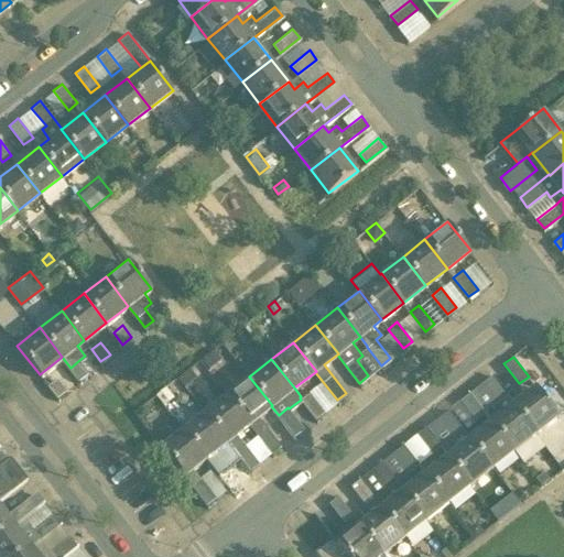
[(79,360),(71,368),(78,379),(88,371),(79,360)]
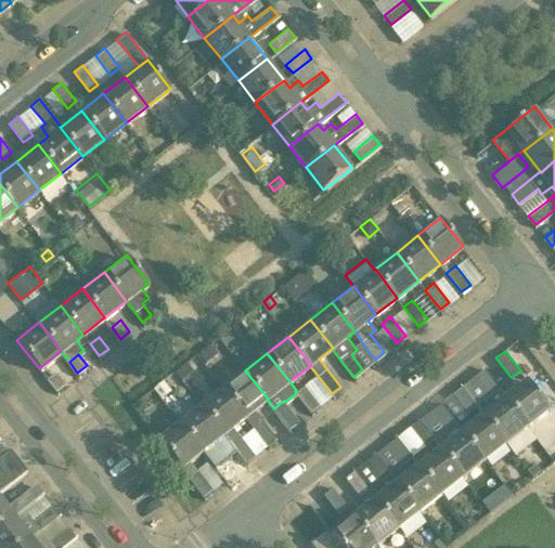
[(482,367),(474,374),(482,386),(491,378),(482,367)]
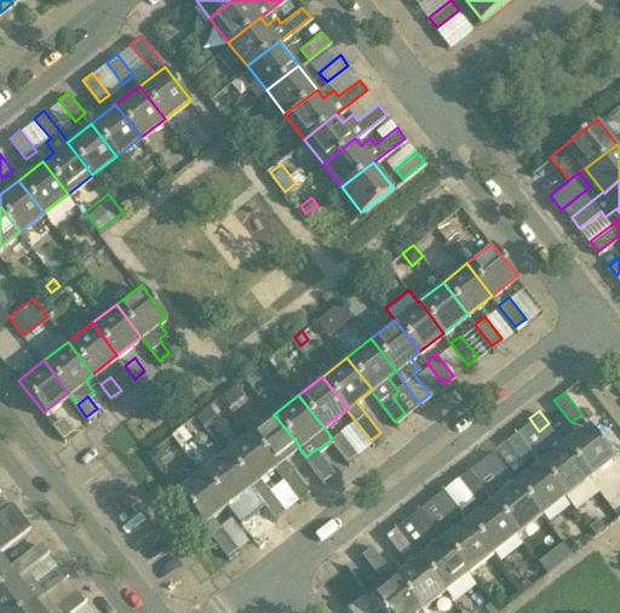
[(52,423),(63,435),(73,428),(63,414),(52,423)]
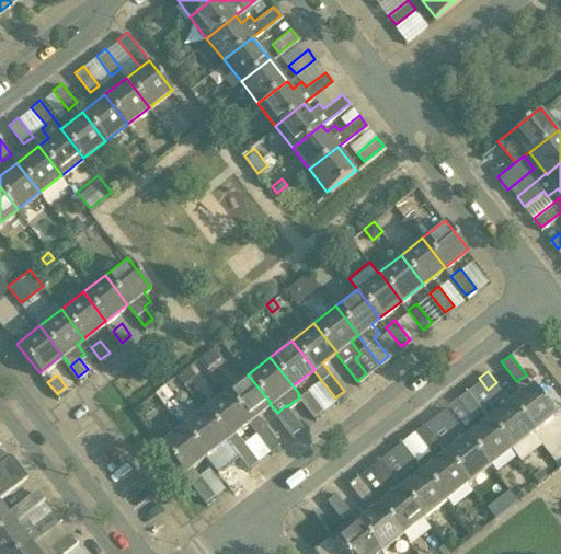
[(258,414),(271,403),(248,374),(226,391),(249,419),(248,420),(270,449),(279,441),(258,414)]
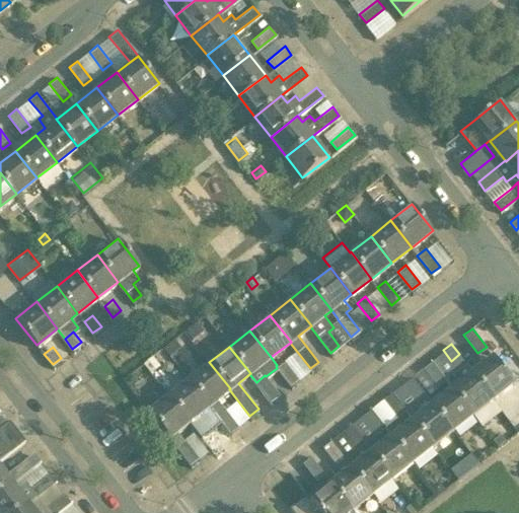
[(493,354),(471,370),(493,397),(514,380),(493,354)]
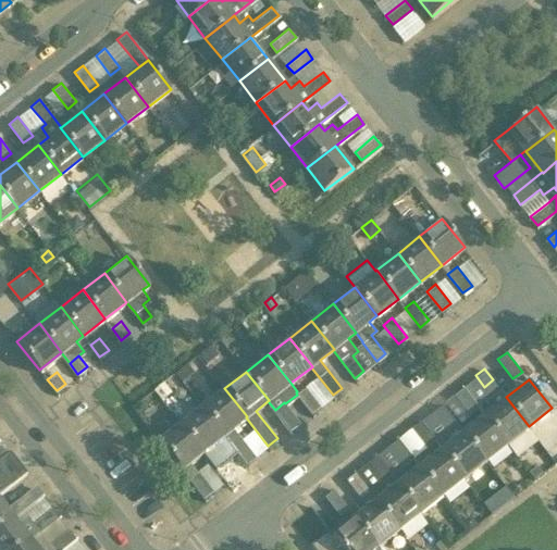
[(165,382),(156,389),(163,398),(173,390),(165,382)]
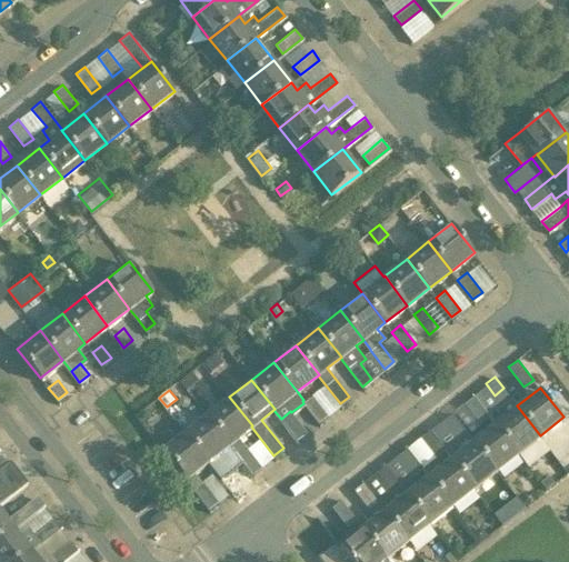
[(327,413),(312,394),(303,400),(302,401),(303,403),(318,421),(327,413)]
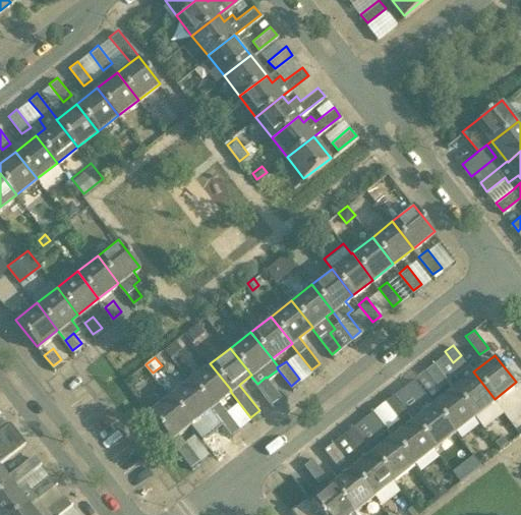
[(425,367),(439,386),(448,379),(433,361),(425,367)]
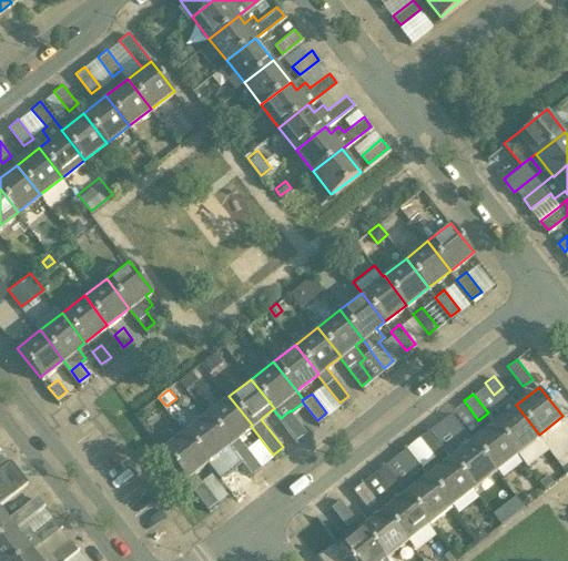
[(239,436),(251,426),(252,425),(229,396),(208,414),(230,442),(229,444),(252,472),(261,465),(239,436)]
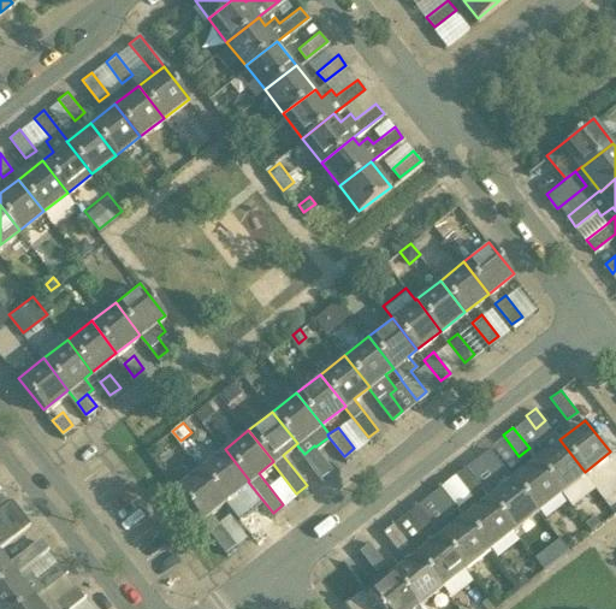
[(561,491),(585,472),(560,439),(551,430),(535,442),(544,453),(535,459),(561,491)]
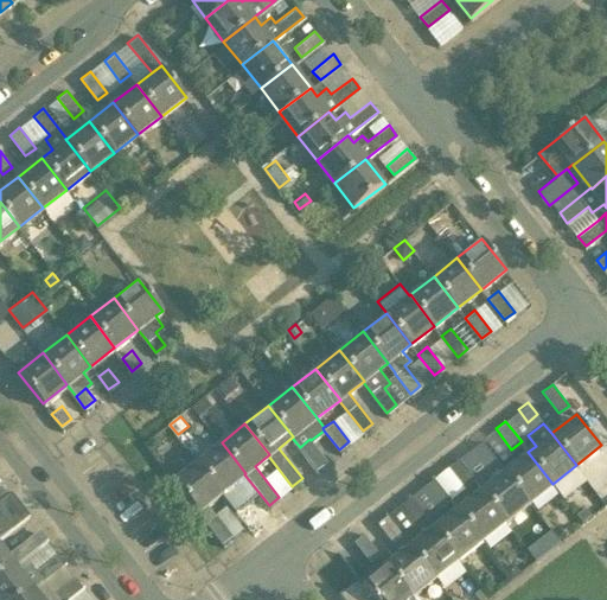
[(311,440),(310,439),(300,447),(315,467),(326,459),(311,440)]
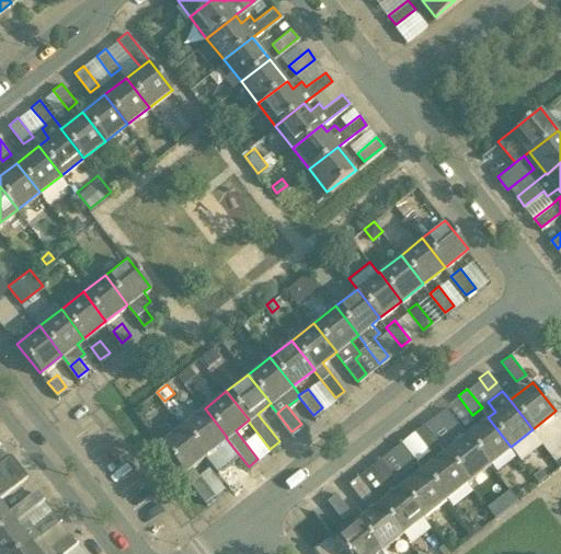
[(445,405),(436,413),(451,431),(438,441),(437,442),(444,451),(467,481),(489,463),(466,435),(459,426),(460,425),(445,405)]
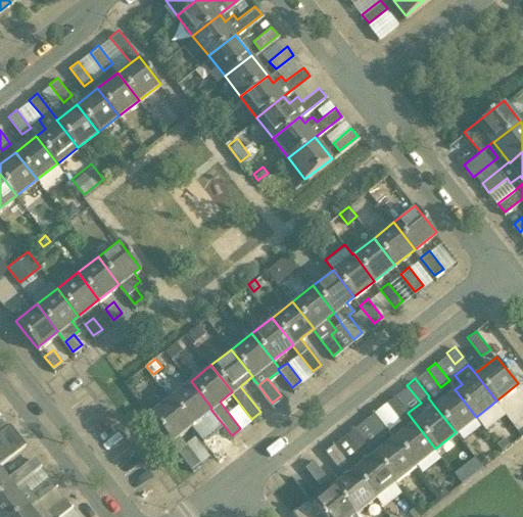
[(191,381),(171,396),(191,424),(197,432),(203,439),(223,424),(210,409),(211,408),(191,381)]
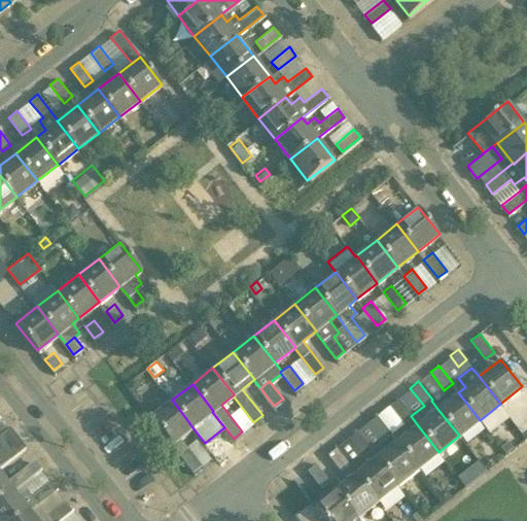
[(459,436),(480,420),(458,392),(437,409),(459,436)]
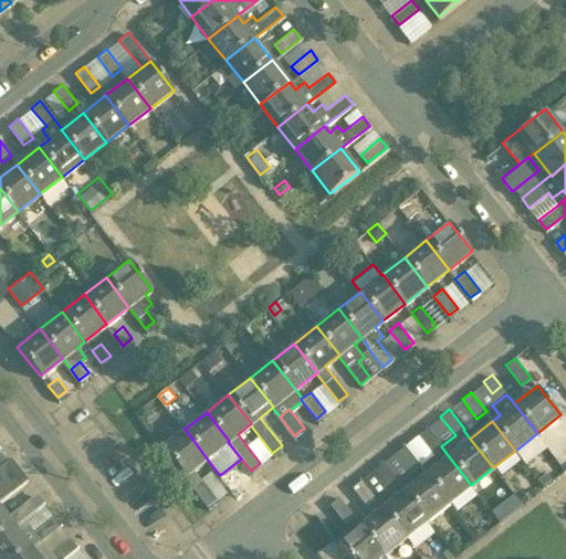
[(418,434),(433,453),(442,445),(427,426),(418,434)]
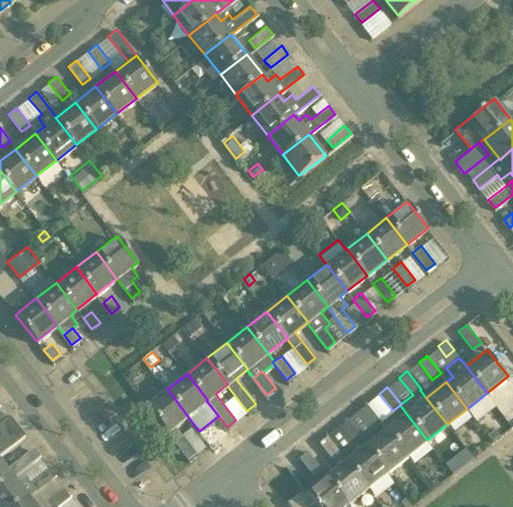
[(146,405),(167,432),(187,416),(167,389),(146,405)]
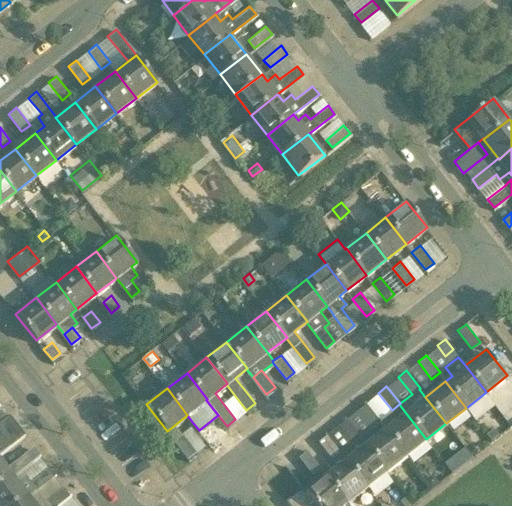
[(357,408),(372,426),(380,419),(366,402),(357,408)]
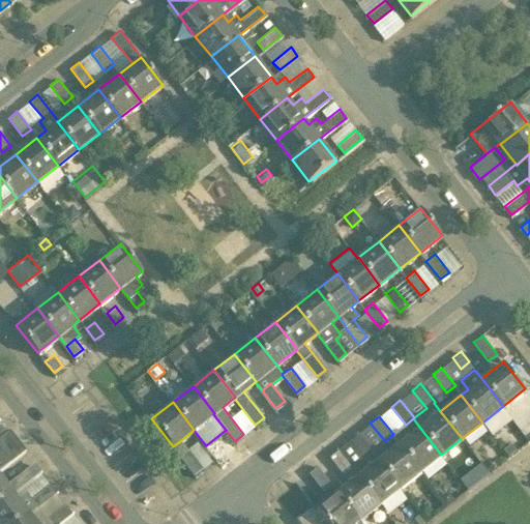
[(420,471),(441,455),(419,427),(399,443),(420,471)]
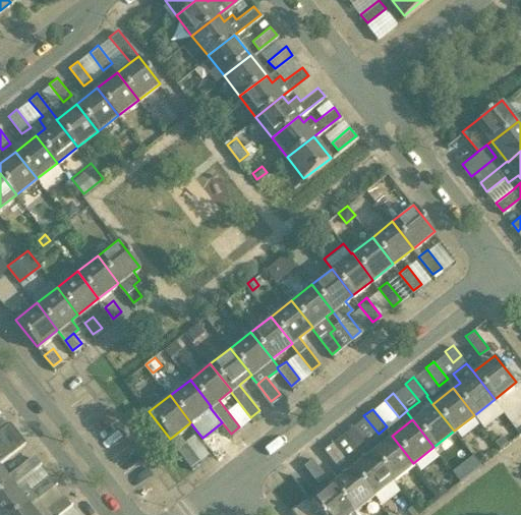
[(358,450),(367,443),(352,424),(343,432),(358,450)]
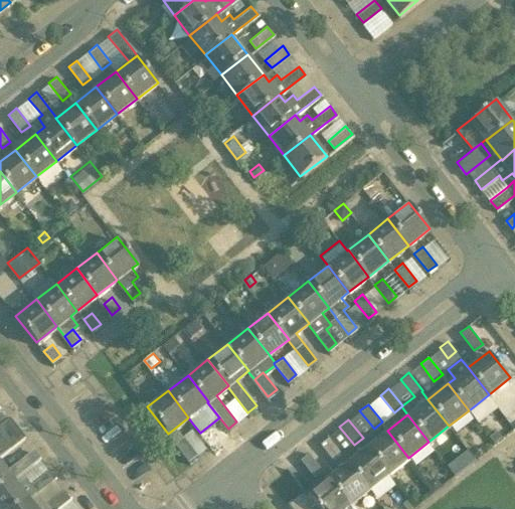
[(16,429),(0,441),(0,444),(5,451),(23,437),(16,429)]
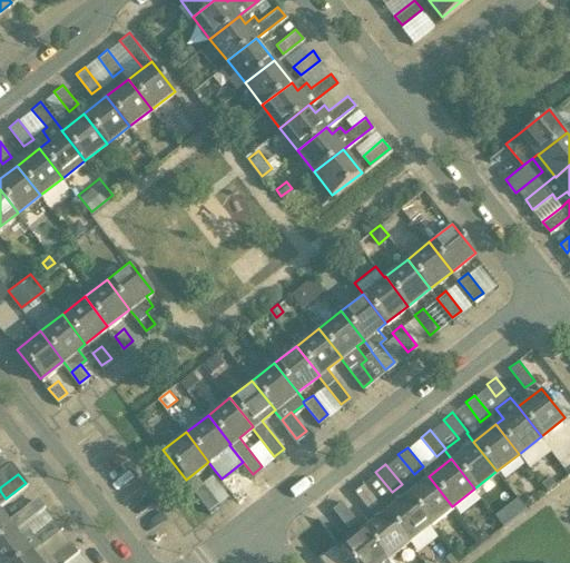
[(546,487),(554,481),(549,474),(540,481),(546,487)]
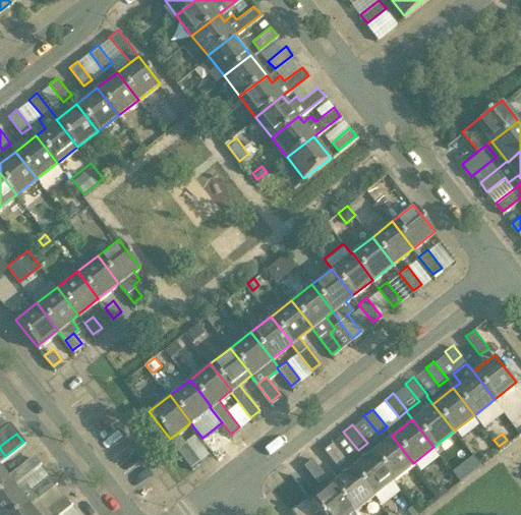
[(393,478),(413,463),(392,436),(371,452),(393,478)]
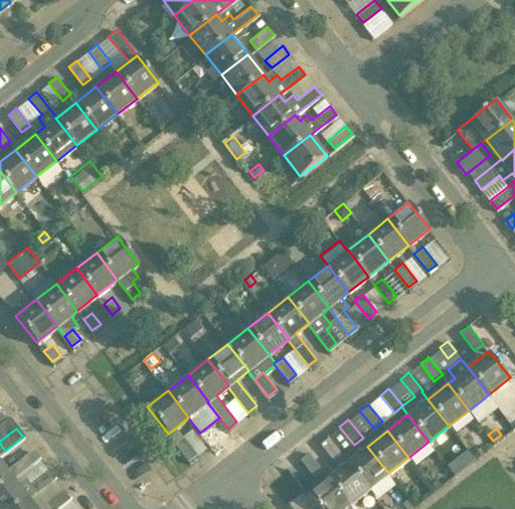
[(182,436),(175,442),(174,442),(188,460),(197,453),(182,436)]
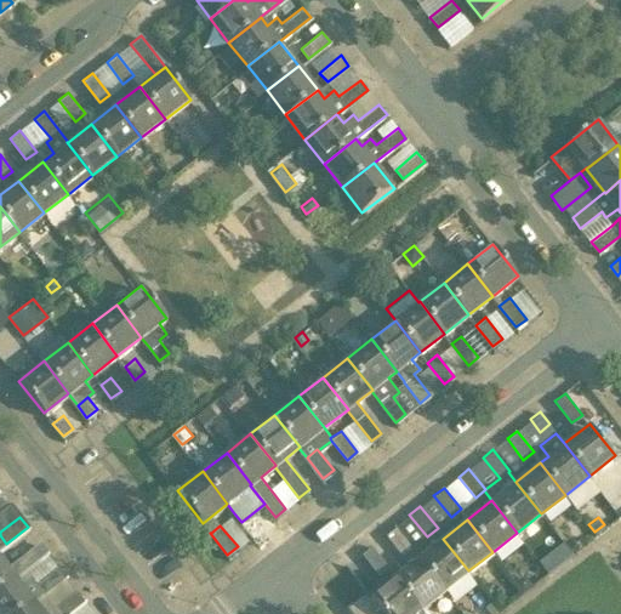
[(420,556),(411,546),(396,526),(386,534),(402,553),(394,560),(403,569),(394,576),(420,609),(444,590),(419,557),(420,556)]
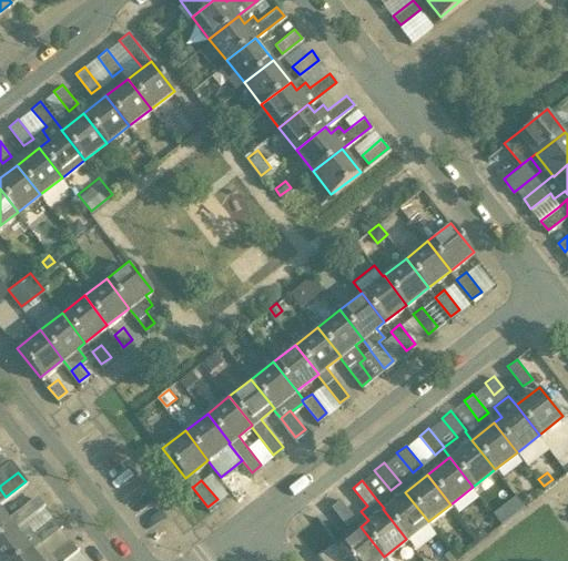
[(406,539),(428,521),(405,492),(384,508),(383,509),(406,539)]
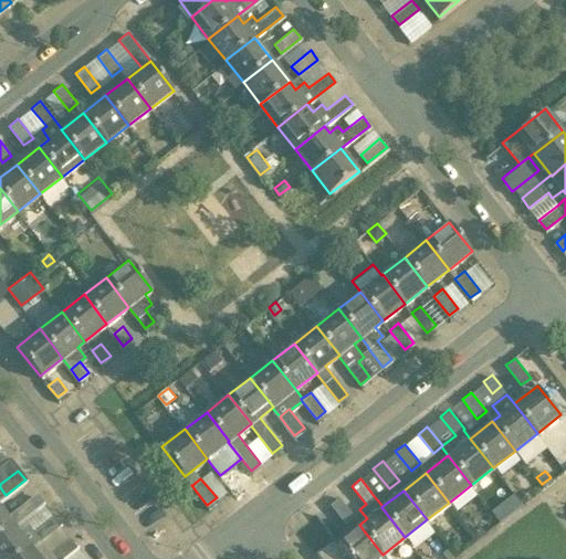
[(0,507),(0,534),(13,524),(13,525),(22,517),(42,502),(35,493),(6,516),(0,507)]
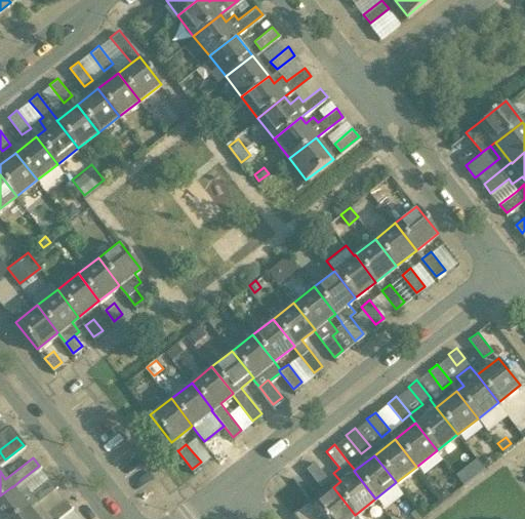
[(306,467),(320,485),(328,479),(315,461),(306,467)]
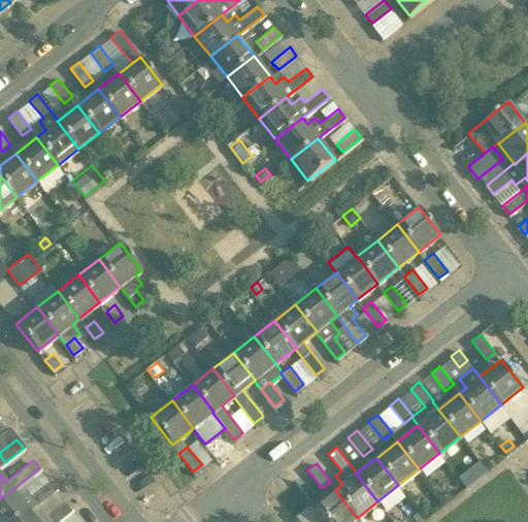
[(12,490),(12,489),(0,498),(0,521),(11,521),(28,510),(29,511),(37,503),(56,489),(48,480),(30,494),(26,489),(18,496),(12,490)]
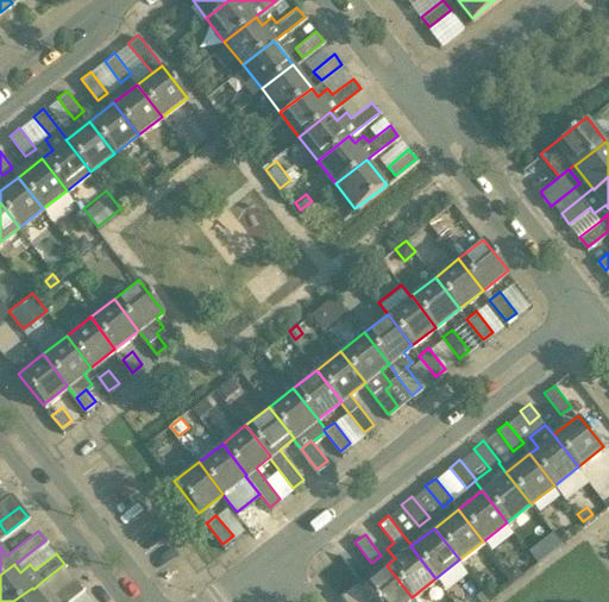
[(506,566),(513,575),(522,569),(515,559),(506,566)]
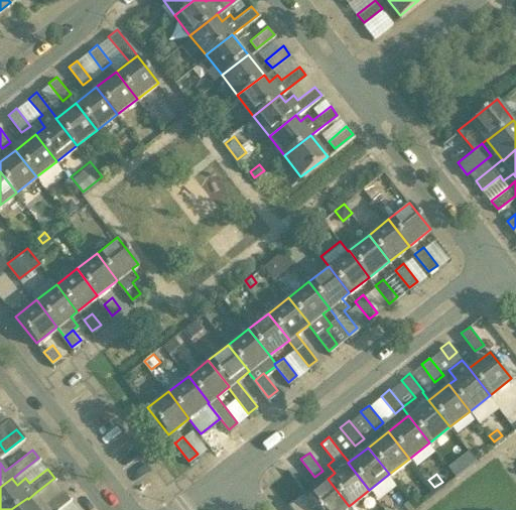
[(303,490),(287,503),(293,509),(352,509),(349,506),(328,479),(307,494),(303,490)]
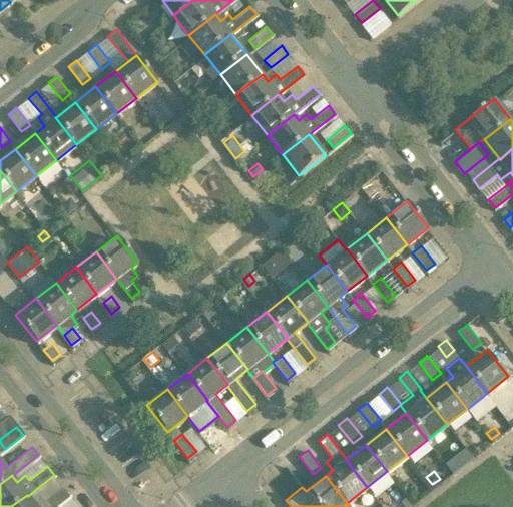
[(27,495),(11,506),(53,506),(55,506),(69,495),(63,487),(46,501),(45,501),(37,506),(36,506),(28,496),(27,495)]
